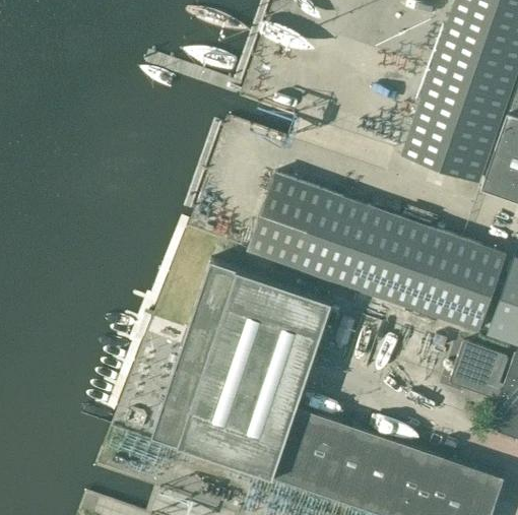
[(517,0),(457,0),(403,155),(484,184),(481,192),(517,203),(517,0)]
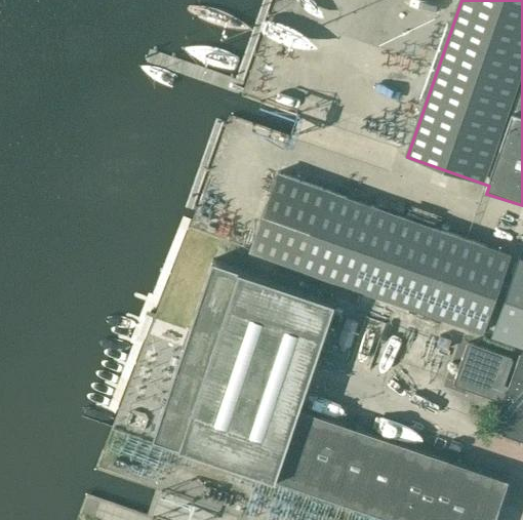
[(511,258),(278,176),(251,254),(483,335),(511,258)]
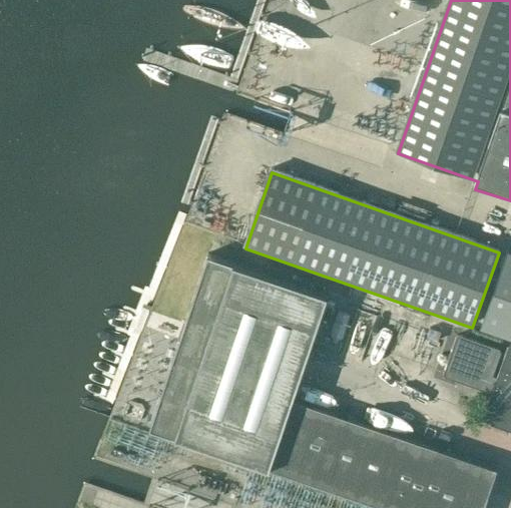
[(510,256),(507,255),(480,332),(510,342),(510,256)]
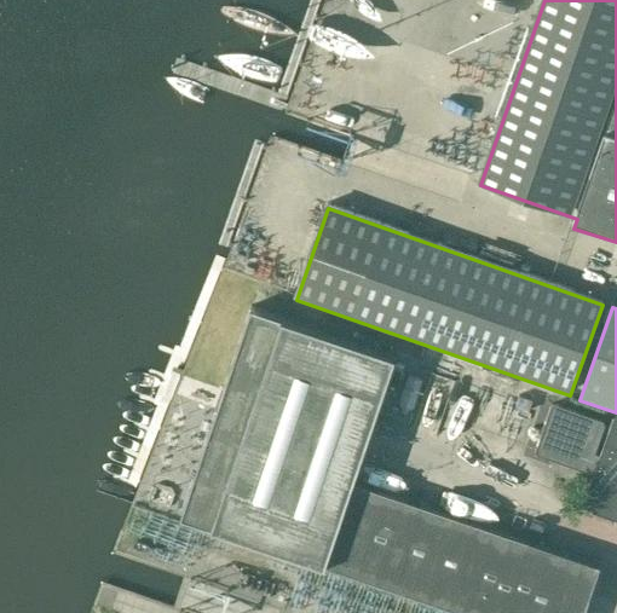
[(396,360),(283,322),(254,312),(182,520),(214,531),(455,612),(587,612),(601,571),(353,486),(396,360)]
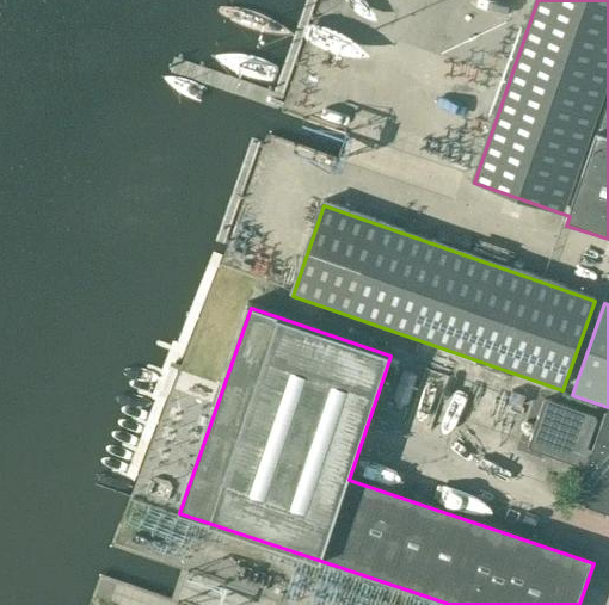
[(608,419),(596,454),(589,451),(600,423),(546,403),(529,450),(590,471),(586,480),(577,506),(586,510),(608,517),(608,419)]
